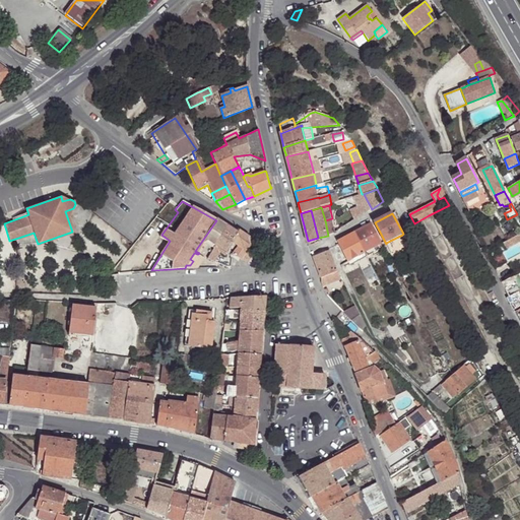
[(325,220),(328,236),(335,233),(332,218),(325,220)]
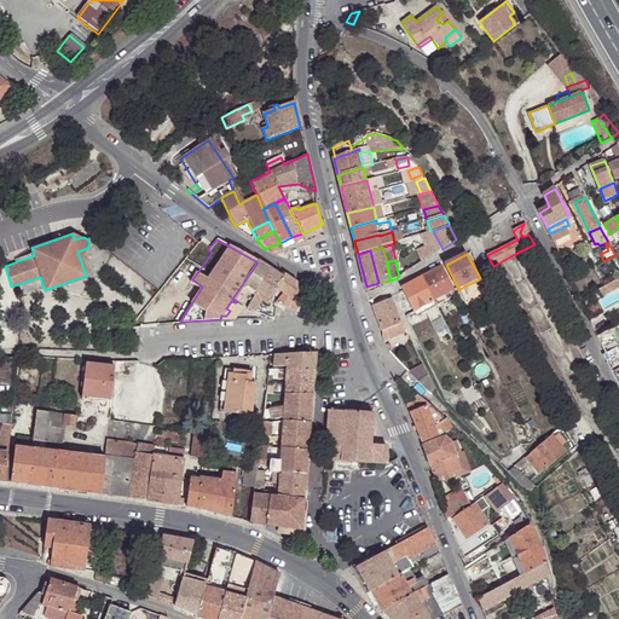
[(247,285),(256,291),(270,271),(258,262),(241,287),(232,299),(237,301),(247,285)]
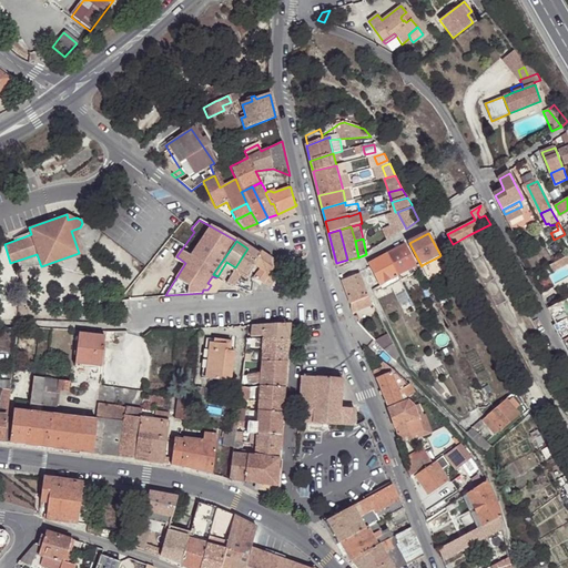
[(407,245),(387,256),(398,276),(416,267),(417,266),(407,245)]
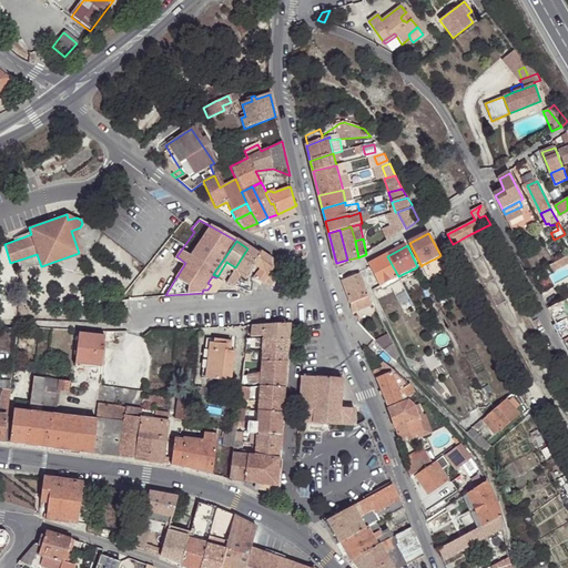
[(253,263),(257,254),(247,249),(235,267),(227,282),(233,285),(237,277),(241,271),(245,274),(247,272),(252,265),(255,267),(256,265),(253,263)]
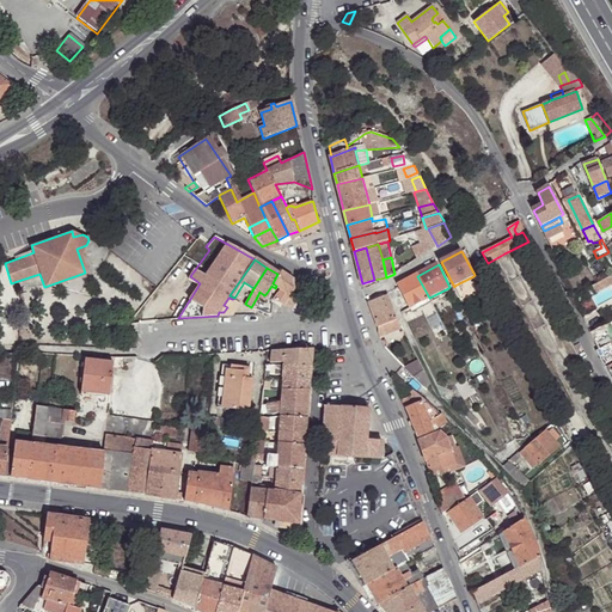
[(280,271),(277,274),(273,283),(276,286),(280,289),(274,299),(282,305),(295,288),(292,280),(280,271)]
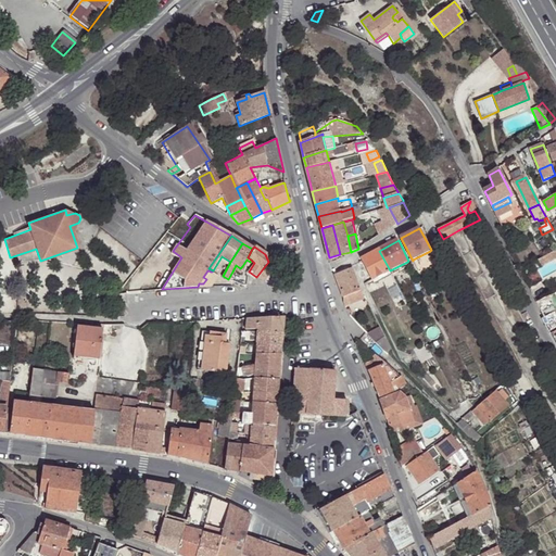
[(379,251),(363,258),(373,279),(390,270),(379,251)]
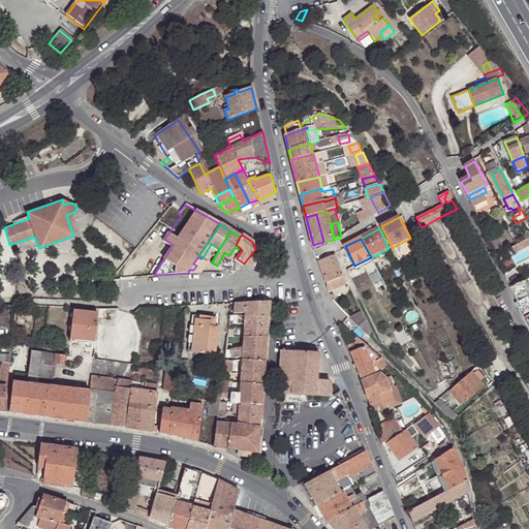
[(409,239),(393,247),(395,250),(410,242),(409,239)]
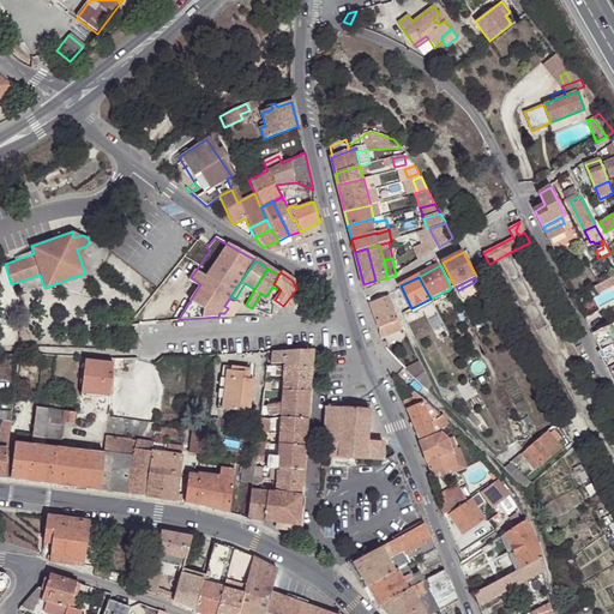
[(613,277),(594,289),(597,294),(613,284),(613,277)]
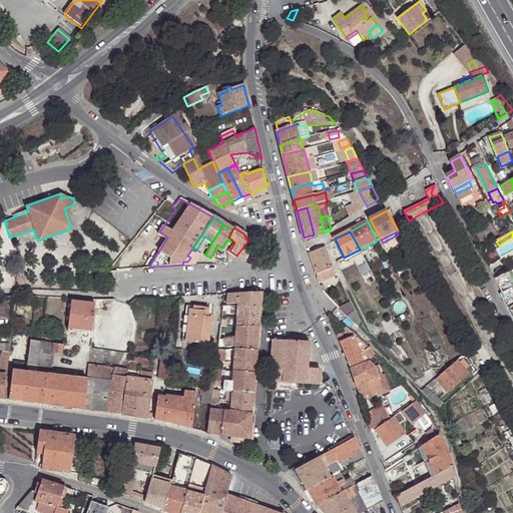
[(360,249),(363,253),(378,244),(376,241),(360,249)]
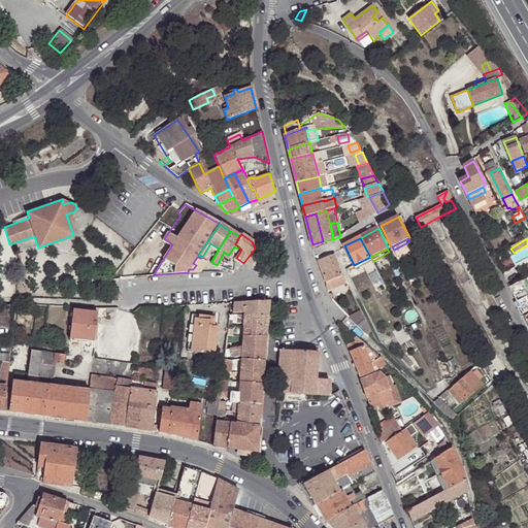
[(335,255),(319,261),(326,282),(330,281),(343,276),(335,255)]
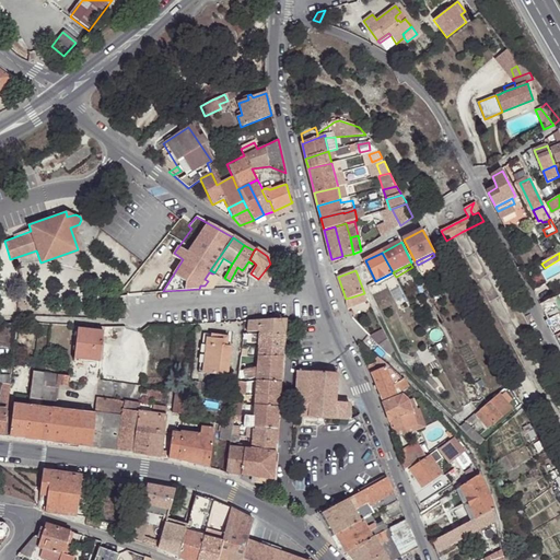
[(212,288),(219,278),(213,273),(212,273),(210,272),(209,272),(205,279),(208,281),(205,286),(200,286),(199,289),(212,288)]
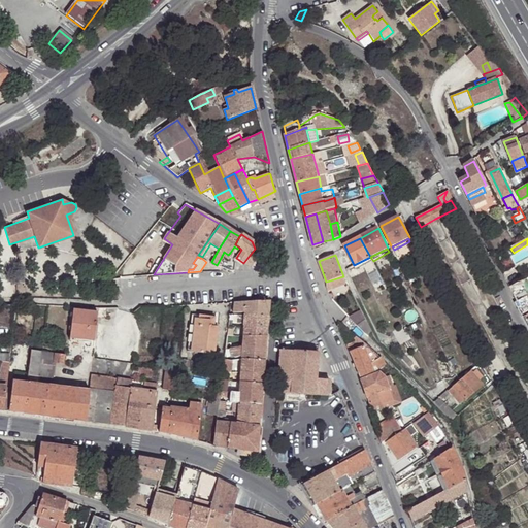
[(356,269),(373,261),(370,257),(354,265),(356,269)]
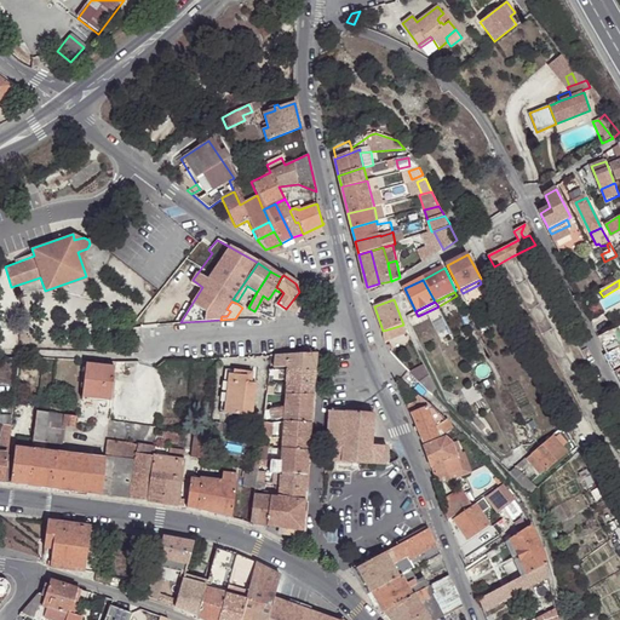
[(262,314),(269,317),(270,310),(259,303),(254,311),(262,314)]
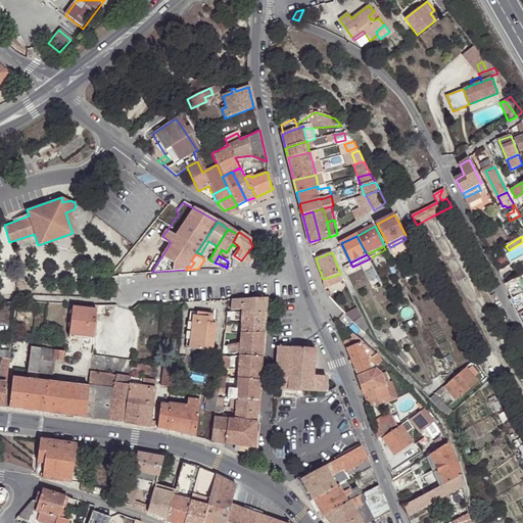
[(340,274),(327,278),(330,287),(343,282),(340,274)]
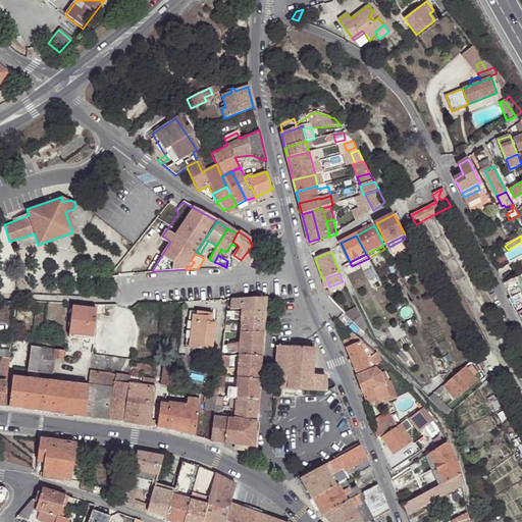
[(265,312),(266,298),(232,299),(230,310),(242,310),(242,312),(265,312)]
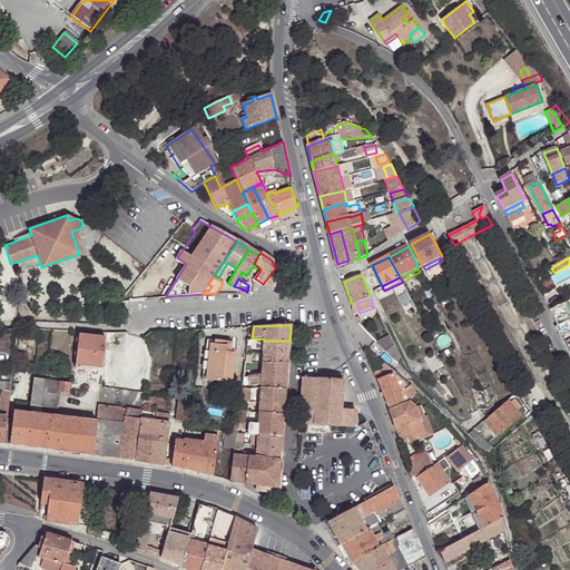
[(101,367),(106,338),(78,334),(75,360),(86,362),(86,365),(101,367)]
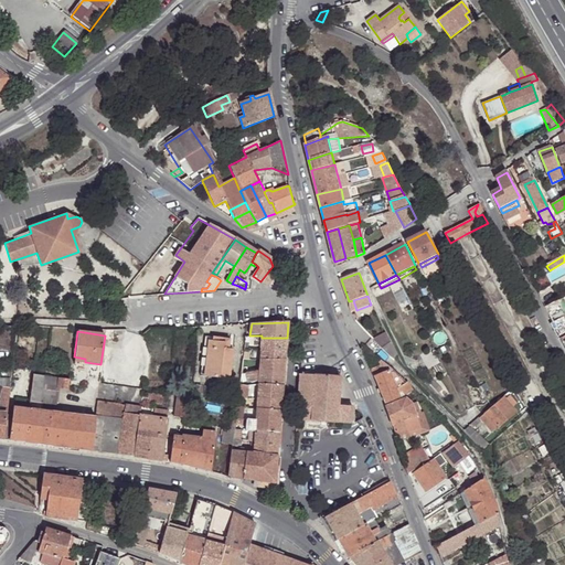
[(210,340),(227,342),(231,343),(231,339),(205,336),(200,374),(205,375),(210,340)]
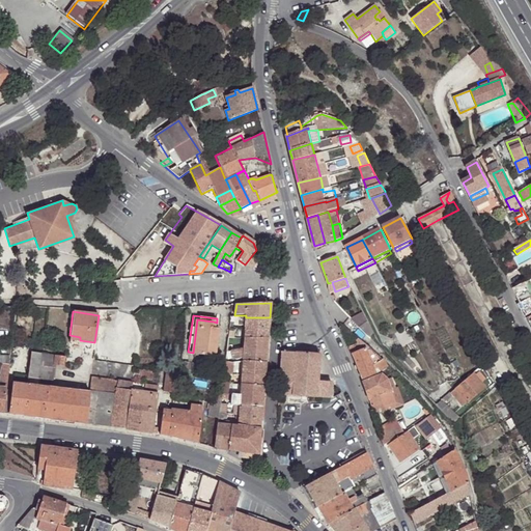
[(370,326),(366,315),(354,322),(362,330),(370,326)]
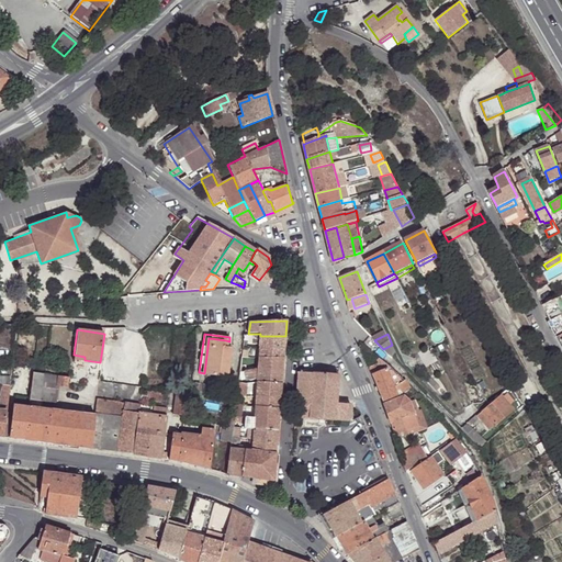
[(260,340),(260,347),(284,348),(285,336),(260,336),(260,340)]
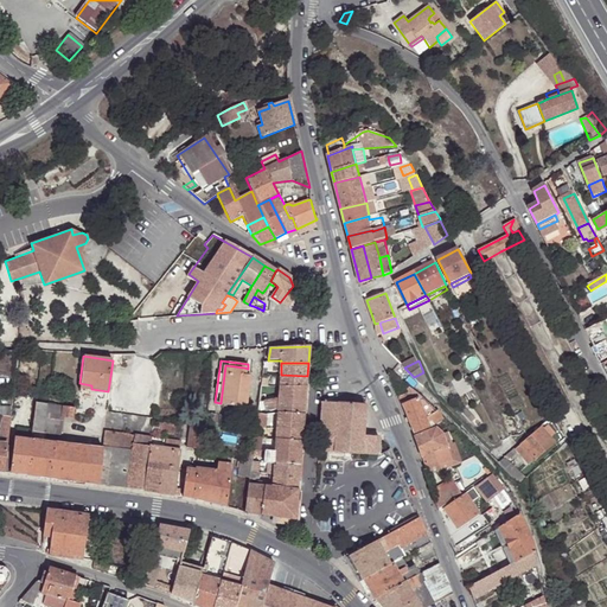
[(243,375),(244,368),(225,365),(221,403),(247,407),(250,376),(243,375)]
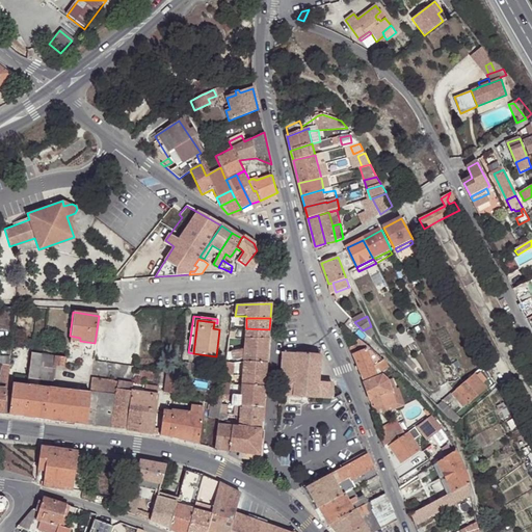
[(370,339),(375,334),(371,326),(363,330),(370,339)]
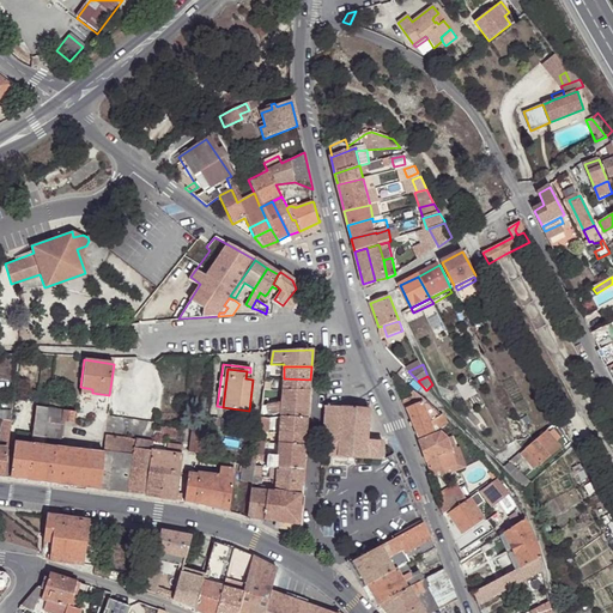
[(310,380),(284,378),(283,389),(309,390),(310,380)]
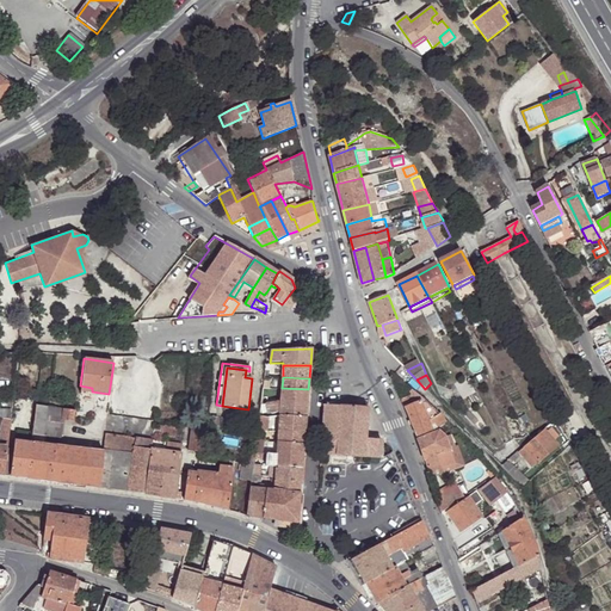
[(282,388),(282,389),(281,402),(281,403),(307,406),(308,389),(282,388)]
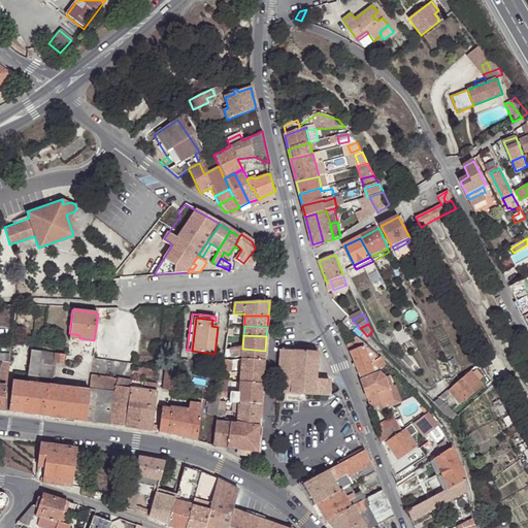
[(367,347),(356,337),(354,339),(355,341),(347,345),(350,353),(360,378),(372,372),(373,372),(363,348),(367,347)]
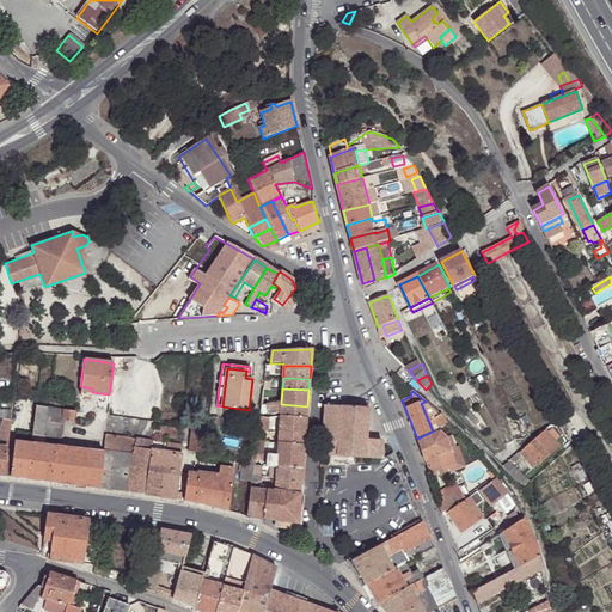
[(268,404),(267,404),(268,415),(281,414),(280,417),(306,418),(307,407),(281,404),(281,403),(268,404)]
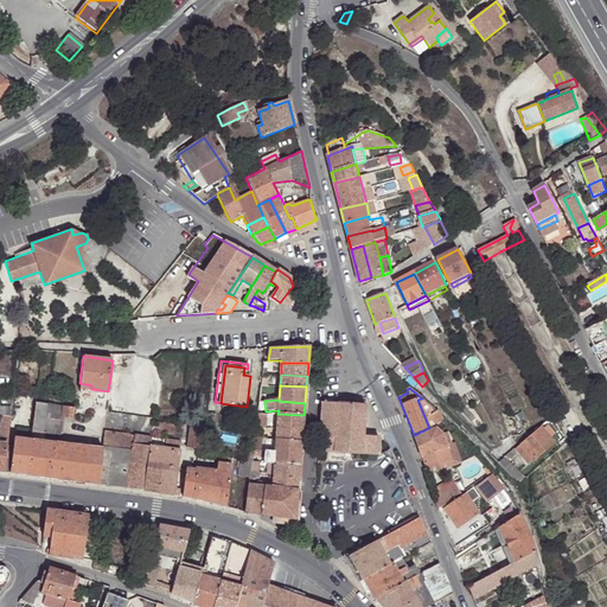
[(26,474),(96,484),(101,449),(44,441),(45,432),(43,432),(45,414),(72,417),(74,407),(36,402),(36,407),(31,440),(26,474)]
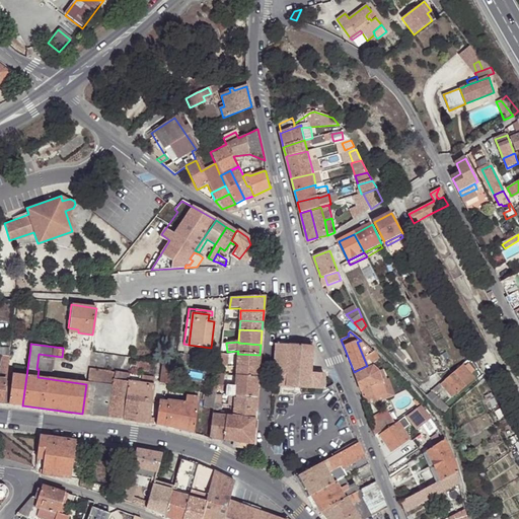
[(309,389),(322,389),(323,374),(311,373),(312,348),(275,345),(273,386),(286,387),(286,388),(309,389)]
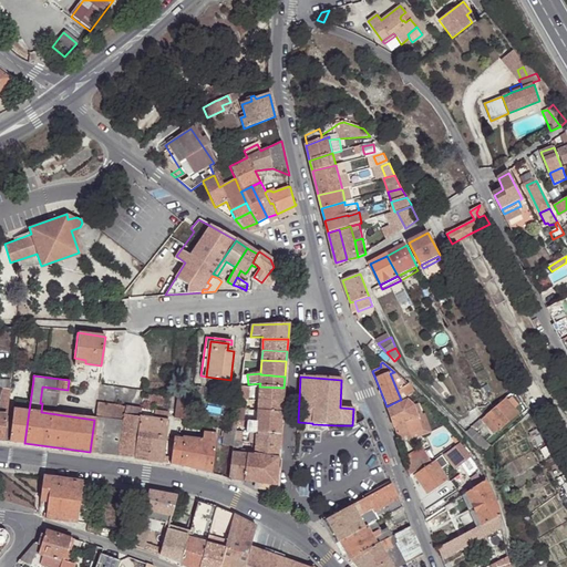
[(430,382),(441,393),(444,389),(434,379),(430,382)]
